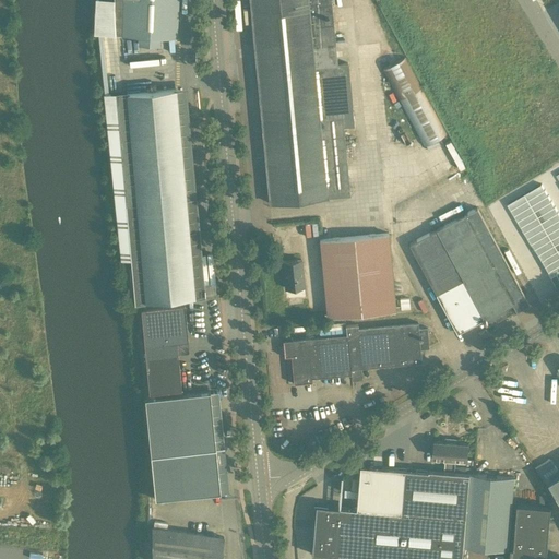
[(115,0),(115,6),(116,35),(140,36),(139,42),(159,43),(159,37),(177,38),(178,0),(115,0)]
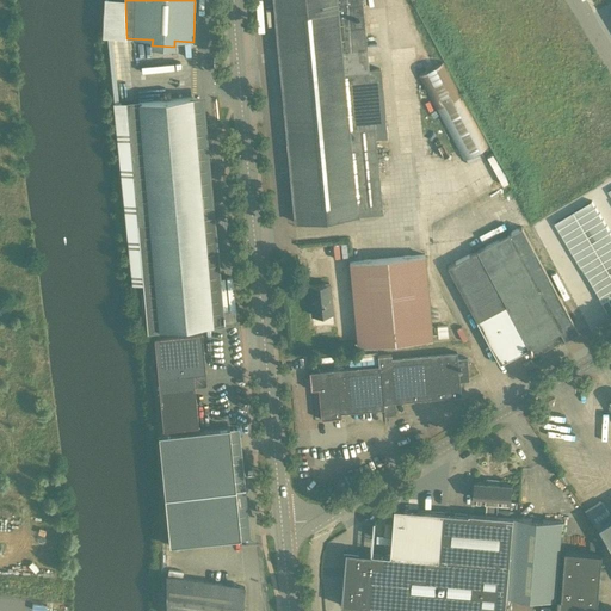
[(382,213),(382,208),(381,198),(375,139),(387,137),(381,69),(369,71),(360,0),(273,0),(277,41),(284,106),(290,176),(295,222),(382,213)]
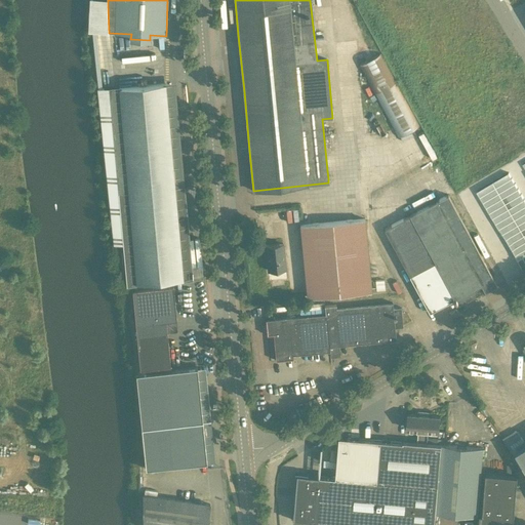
[(380,53),(360,64),(399,136),(419,125),(380,53)]
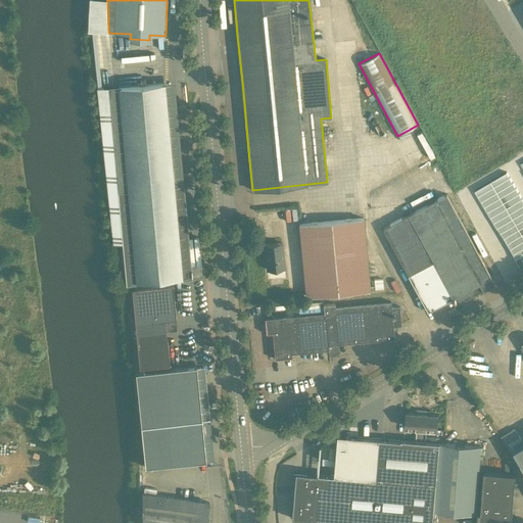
[(182,277),(163,83),(123,87),(140,281),(182,277)]
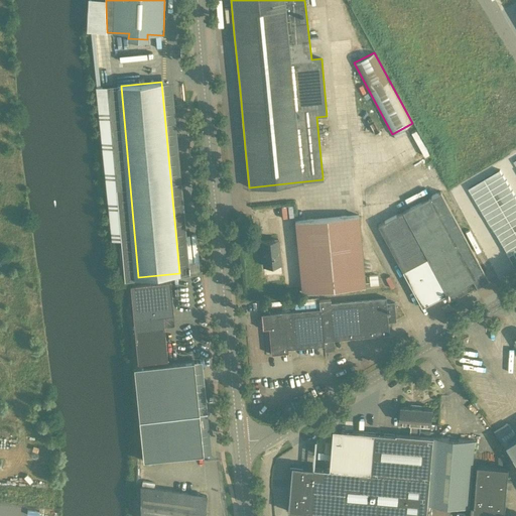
[(487,183),(503,174),(500,169),(484,178),(487,183)]
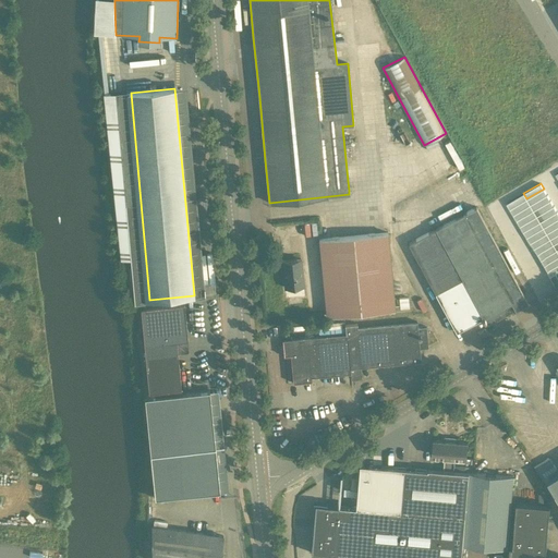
[(544,189),(526,198),(530,204),(547,194),(544,189)]
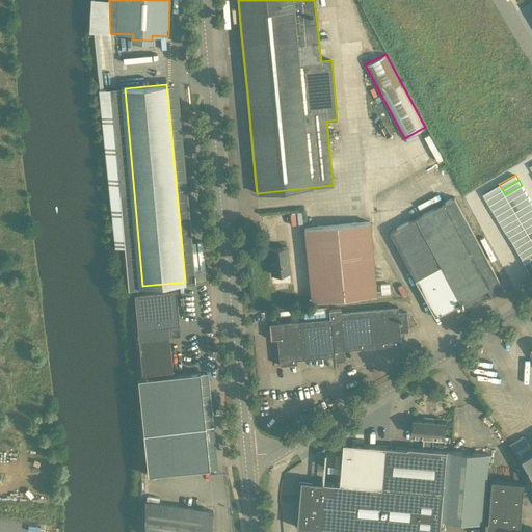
[(502,189),(499,184),(483,193),(486,198),(502,189)]
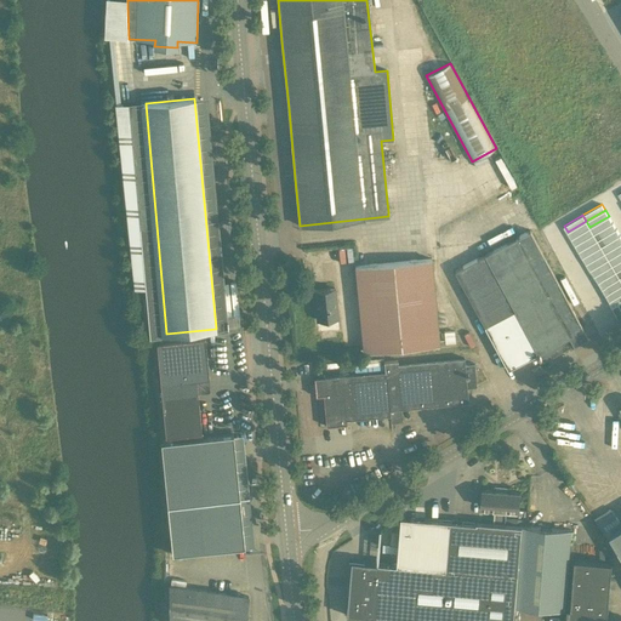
[(613,222),(609,216),(590,227),(593,233),(613,222)]
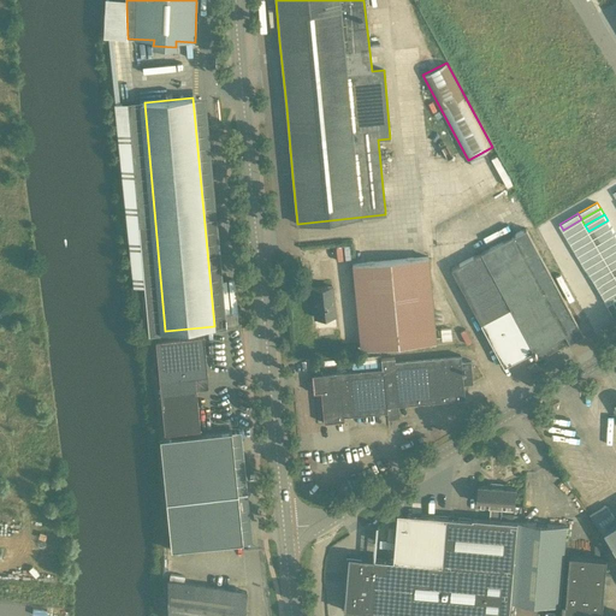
[(581,219),(563,230),(567,236),(585,225),(581,219)]
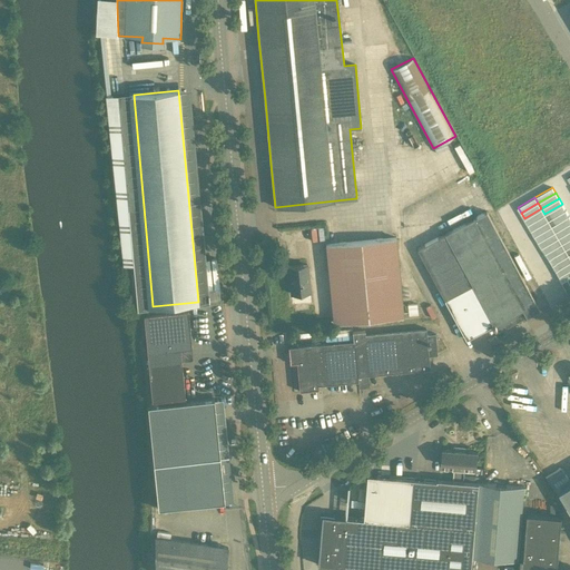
[(566,209),(562,204),(544,214),(548,220),(566,209)]
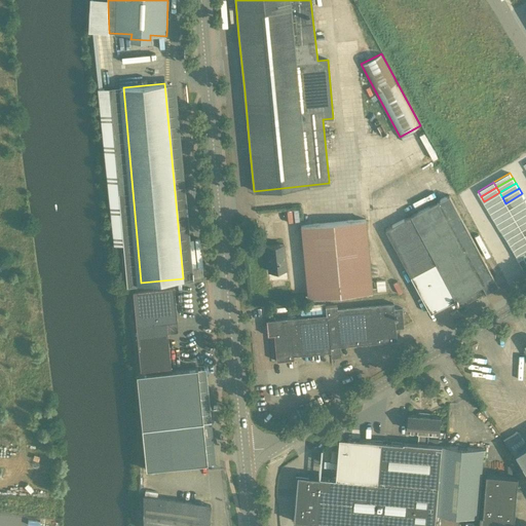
[(502,197),(499,192),(484,201),(487,208),(502,197)]
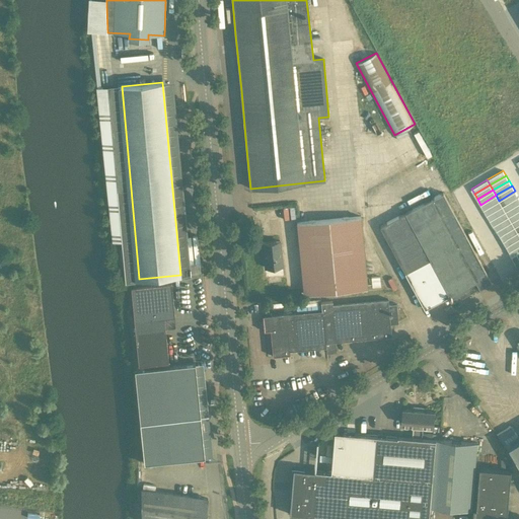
[(515,191),(499,201),(502,206),(518,197),(515,191)]
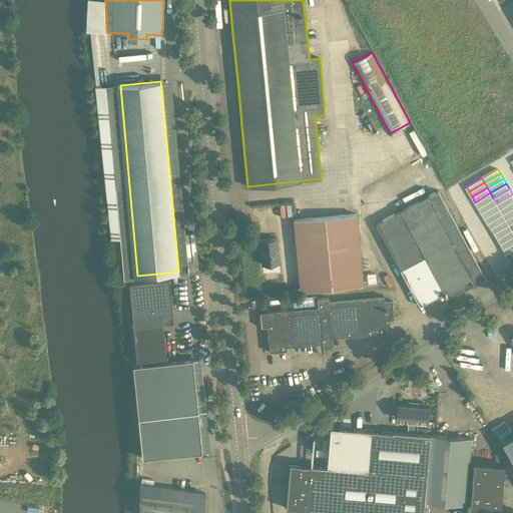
[(443,189),(378,218),(417,305),(445,292),(448,297),(484,281),(443,189)]
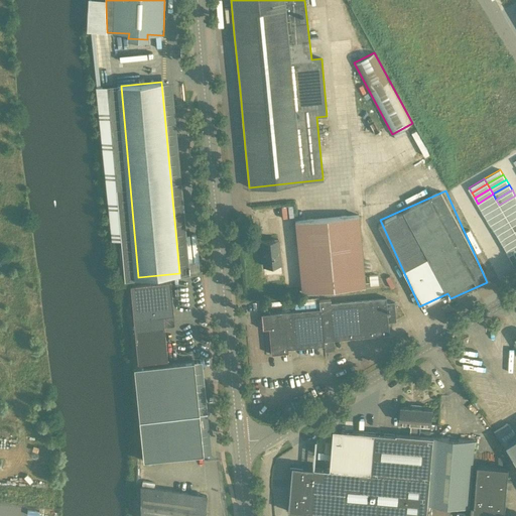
[(496,200),(493,194),(478,204),(481,209),(496,200)]
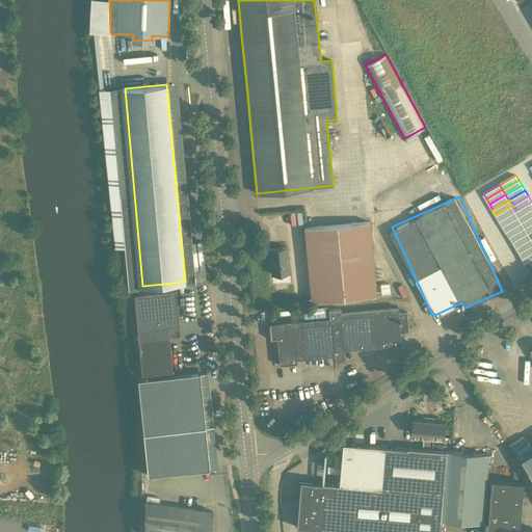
[(531,203),(531,202),(514,211),(519,216),(531,207),(531,203)]
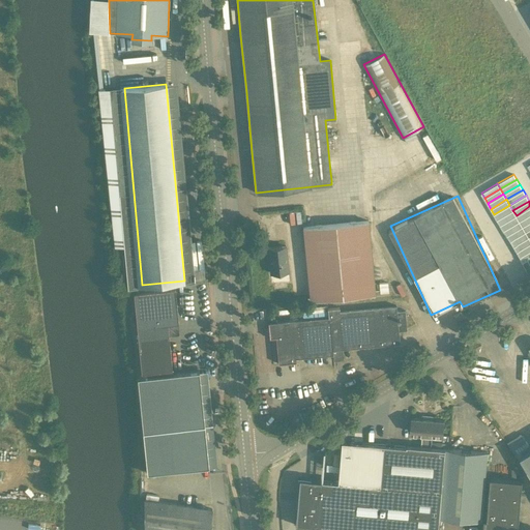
[(509,205),(494,214),(497,219),(512,210),(509,205)]
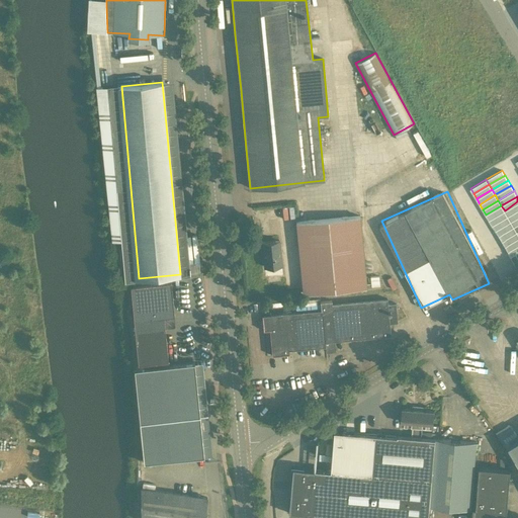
[(517,201),(505,210),(508,216),(517,208),(517,201)]
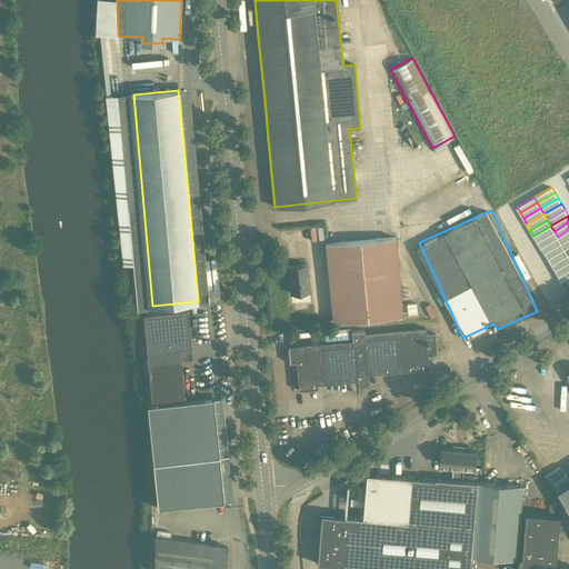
[(550,226),(533,236),(537,241),(555,231),(550,226)]
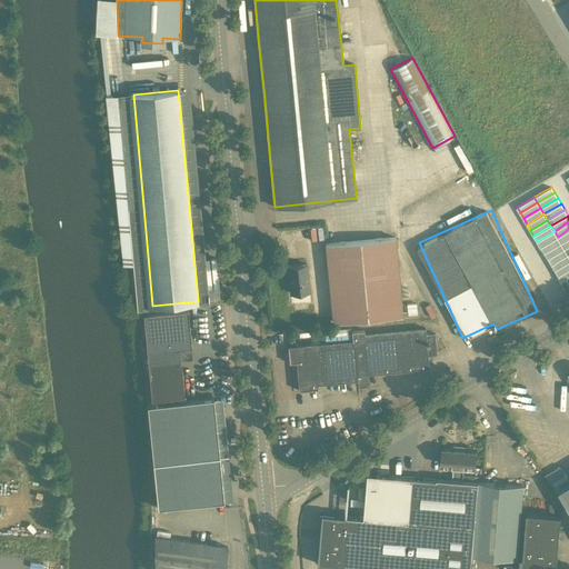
[(568,229),(558,237),(561,242),(568,237),(568,229)]
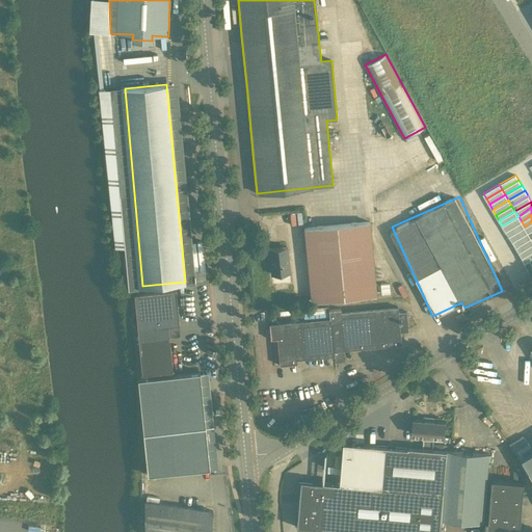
[(522,221),(519,216),(502,225),(505,231),(522,221)]
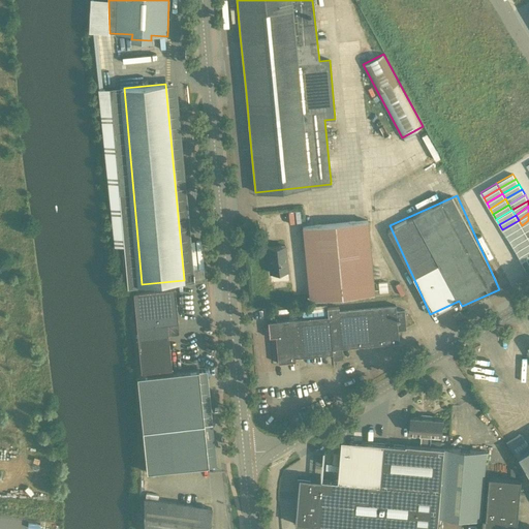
[(305,226),(302,226),(304,241),(309,300),(325,298),(374,292),(368,219),(305,226)]
